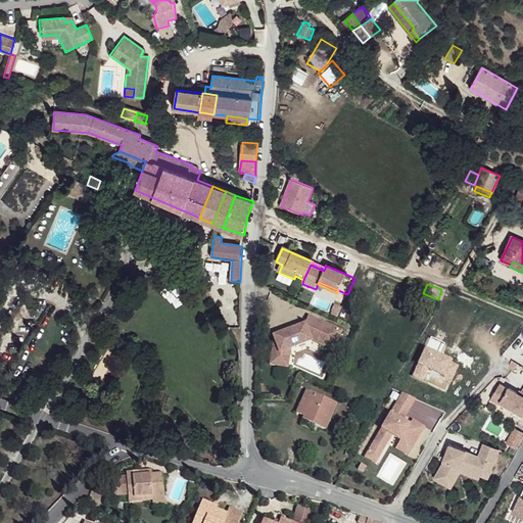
[(446,291),(441,289),(438,299),(442,301),(446,291)]
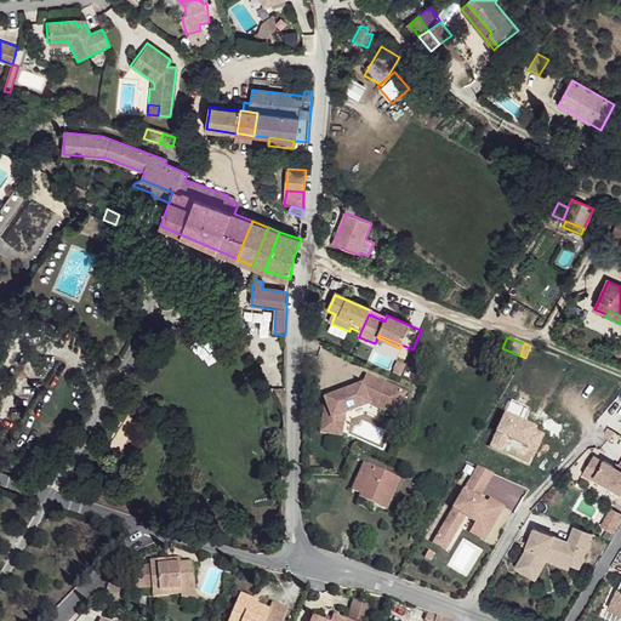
[(363,386),(357,388),(357,391),(369,387),(377,391),(381,383),(377,381),(366,376),(363,386)]
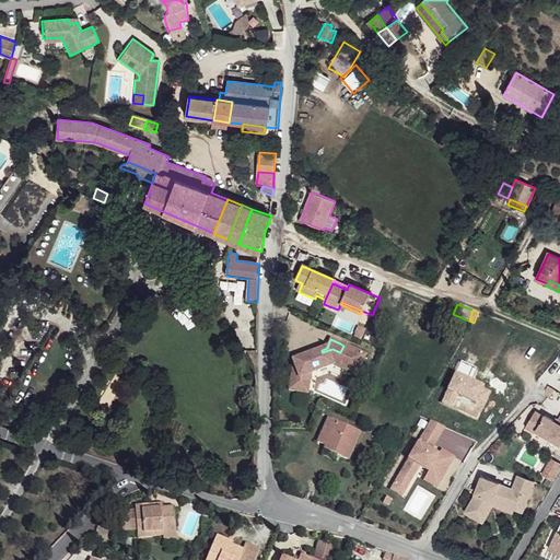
[(293,363),(289,392),(308,394),(311,373),(335,366),(348,372),(352,362),(362,366),(366,356),(343,346),(340,352),(333,349),(322,352),(322,350),(292,359),(293,363)]
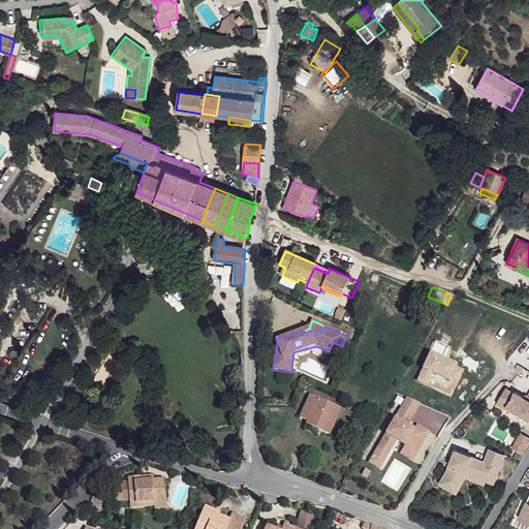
[(333,342),(329,351),(338,355),(342,346),(333,342)]
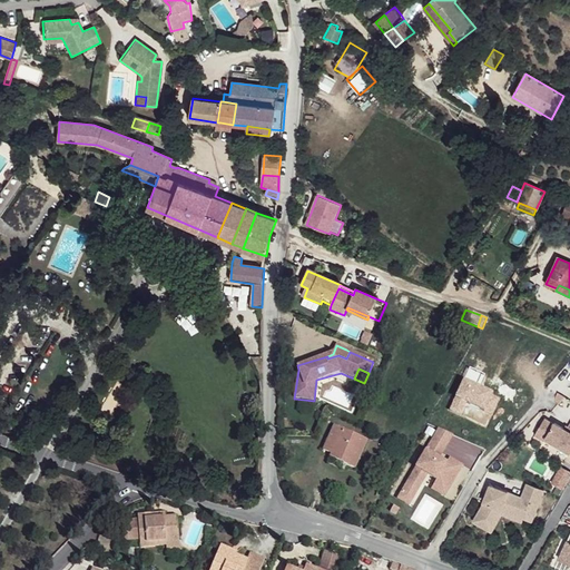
[(546,440),(547,439),(569,451),(569,429),(569,431),(556,423),(556,424),(547,419),(537,435),(546,440)]
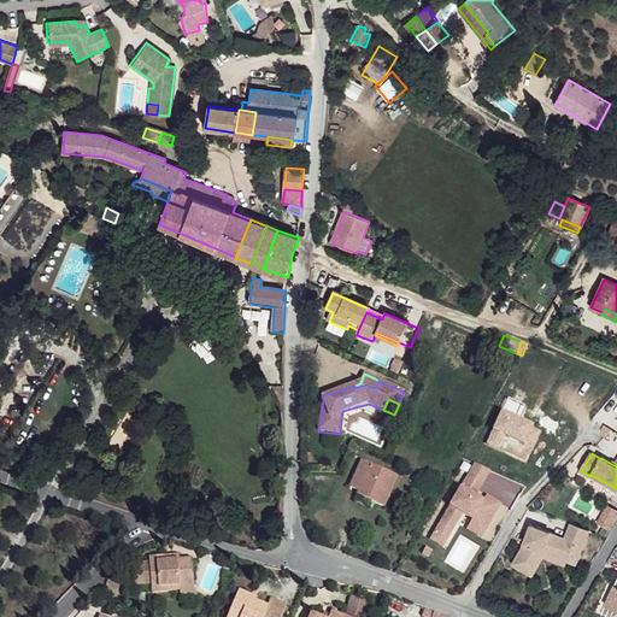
[(399,477),(378,468),(362,460),(350,487),(359,491),(372,497),(371,500),(386,507),(399,477)]
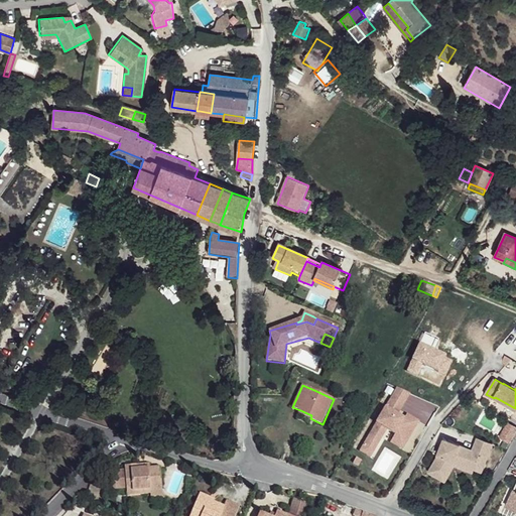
[(411,394),(398,389),(368,440),(379,445),(388,430),(396,434),(395,437),(407,444),(420,422),(408,415),(405,419),(399,415),(396,413),(398,409),(401,411),(411,394)]
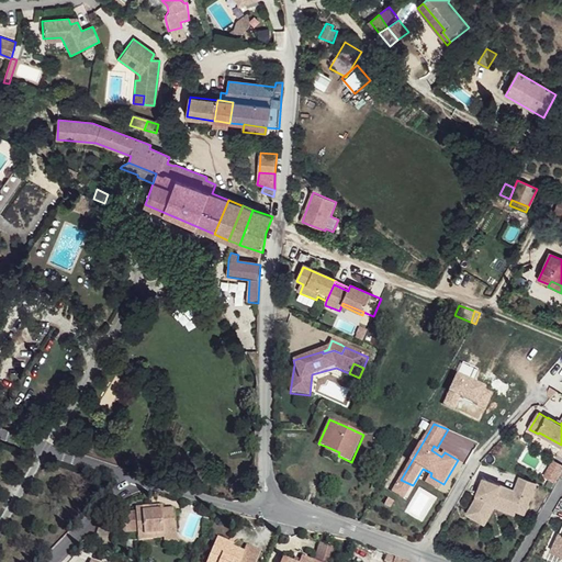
[(325,450),(338,456),(339,452),(327,447),(325,450)]
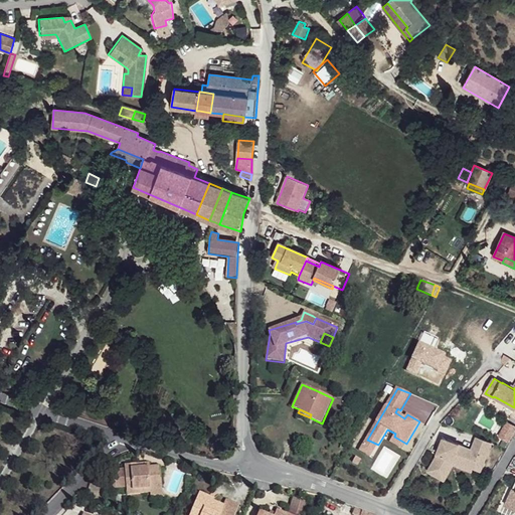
[(487,427),(489,415),(480,414),(478,425),(487,427)]
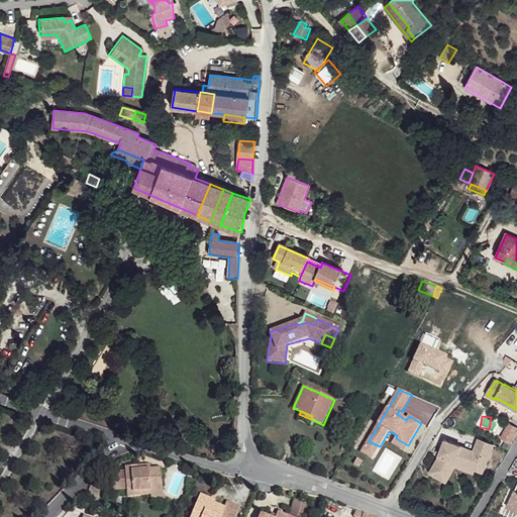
[(500,439),(512,443),(516,431),(516,426),(507,422),(500,439)]
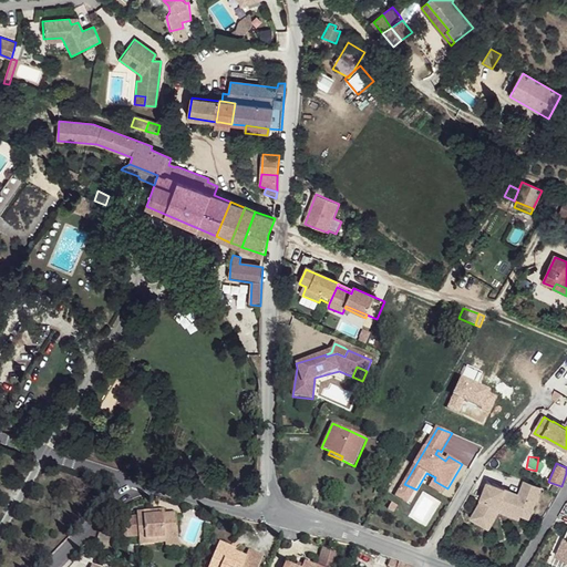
[(434,481),(432,484),(445,492),(447,488),(434,481)]
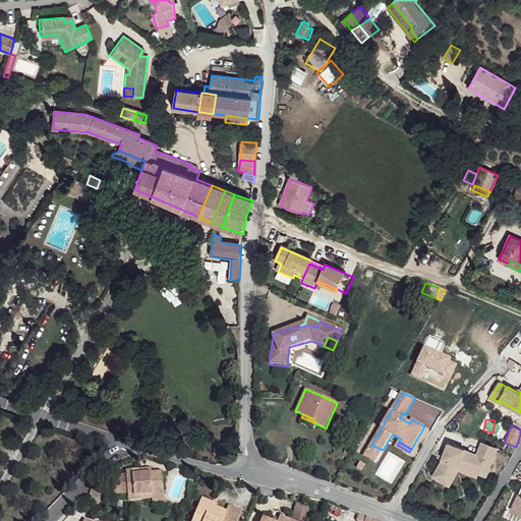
[(497,449),(481,444),(477,456),(486,459),(480,474),(487,477),(497,449)]
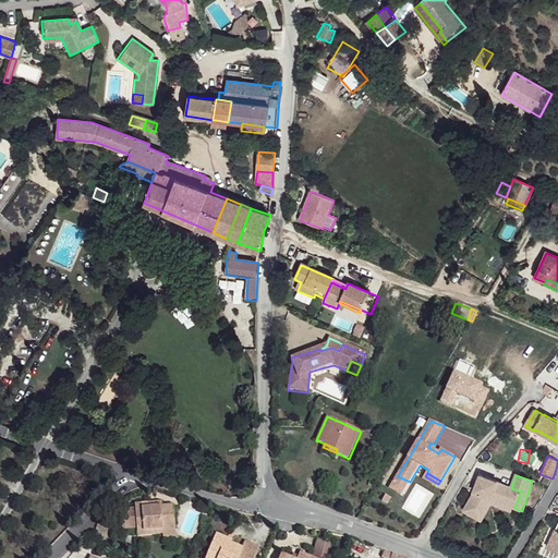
[(398,476),(390,489),(402,496),(410,482),(398,476)]
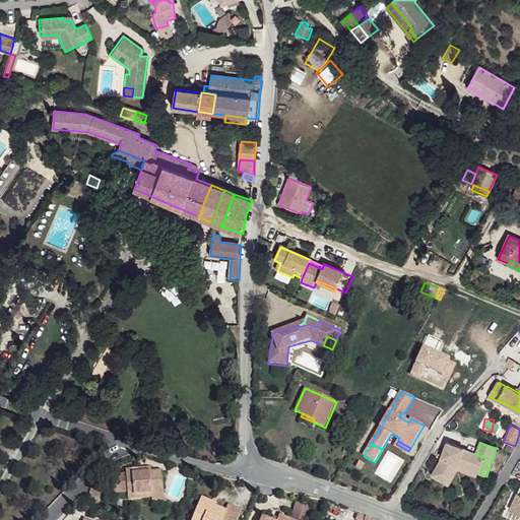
[(448,445),(446,452),(452,454),(456,453),(458,448),(448,445)]
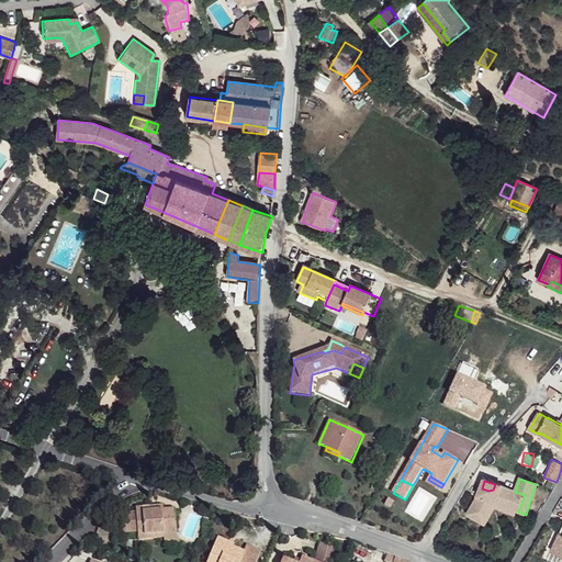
[(489,491),(482,489),(479,497),(480,498),(469,516),(481,523),(493,503),(518,512),(525,495),(515,492),(495,484),(493,490),(489,491)]
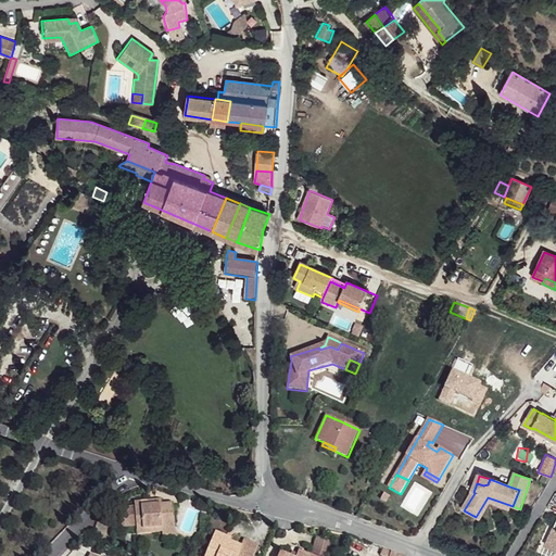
[(510,510),(513,506),(488,497),(476,517),(481,519),(491,503),(510,510)]
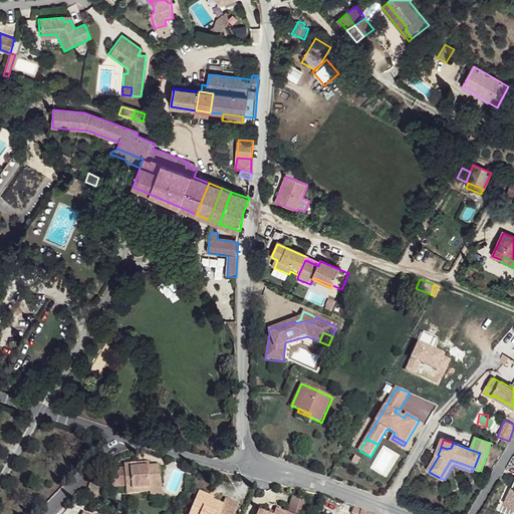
[(151,488),(163,487),(161,466),(151,467),(140,468),(140,464),(125,466),(125,469),(116,470),(117,478),(112,479),(113,488),(127,486),(127,491),(141,490),(141,494),(151,492),(151,488)]
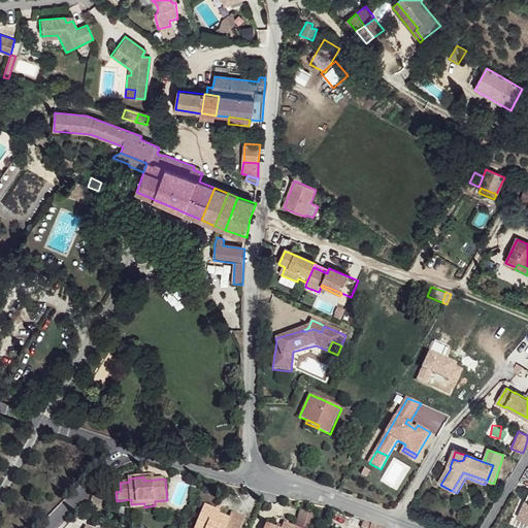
[(167,509),(167,500),(155,501),(155,505),(156,510),(167,509)]
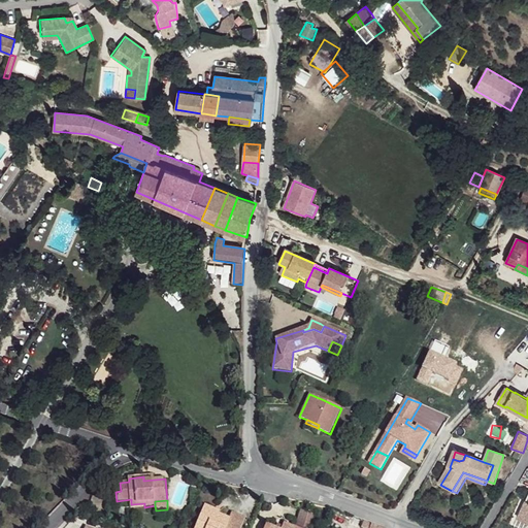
[(527,501),(527,502),(519,519),(527,523),(527,501)]
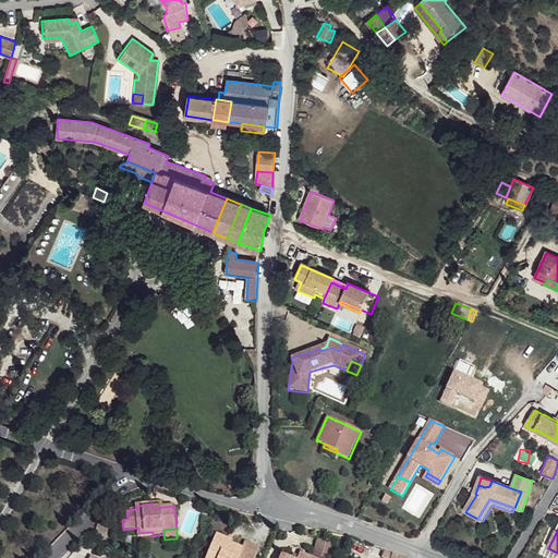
[(226,541),(215,536),(205,557),(256,557),(261,549),(245,543),(242,550),(226,544),(226,541)]
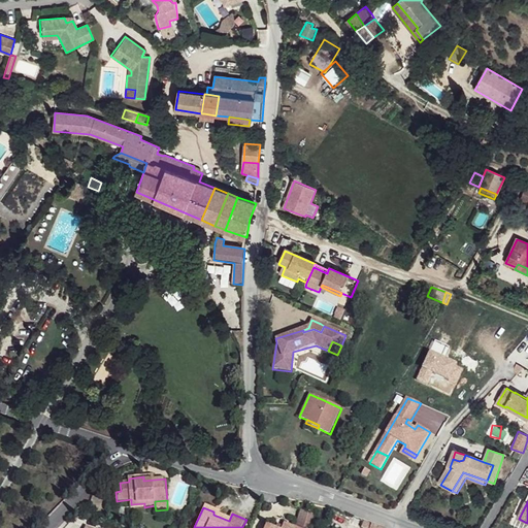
[(296,523),(309,527),(314,514),(300,510),(296,523)]
